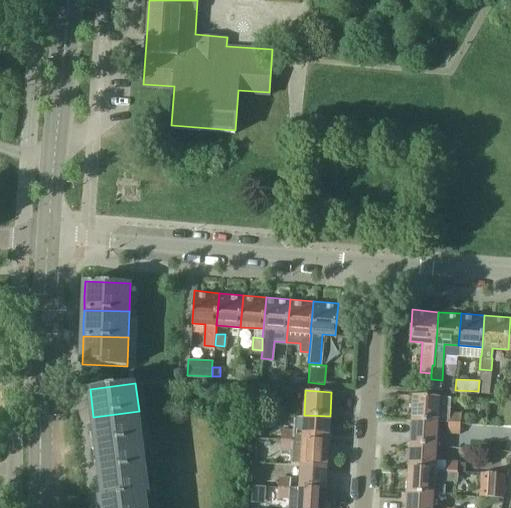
[(413,394),(412,419),(438,420),(448,421),(448,411),(449,396),(413,394)]
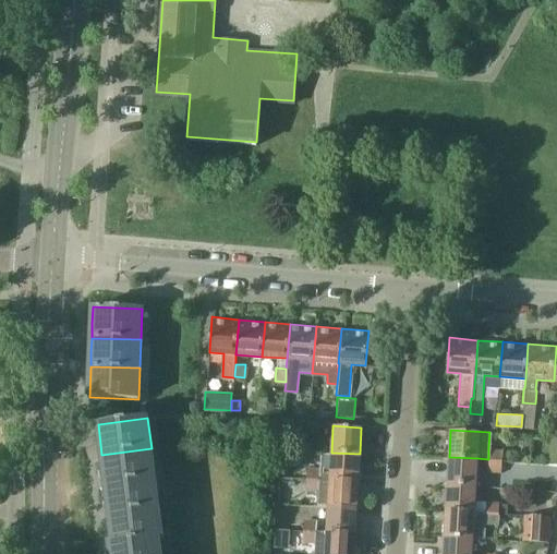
[(556,436),(549,436),(546,464),(556,464),(556,436)]
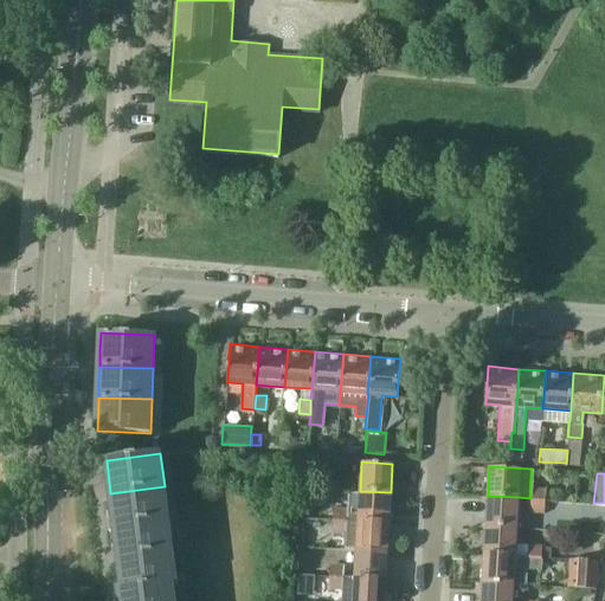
[(334,489),(347,490),(348,479),(348,477),(334,476),(334,489)]
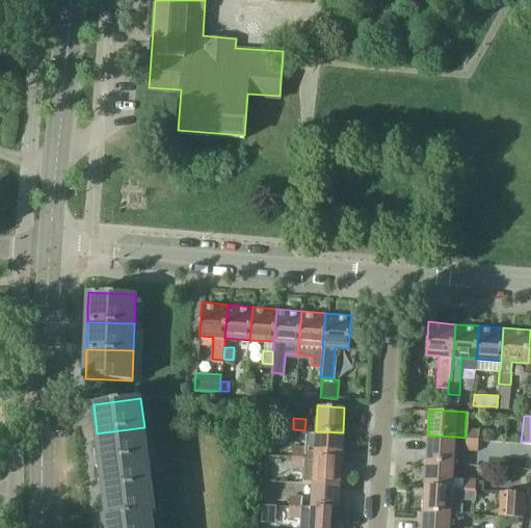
[(148,455),(144,427),(97,433),(99,448),(101,462),(148,455)]
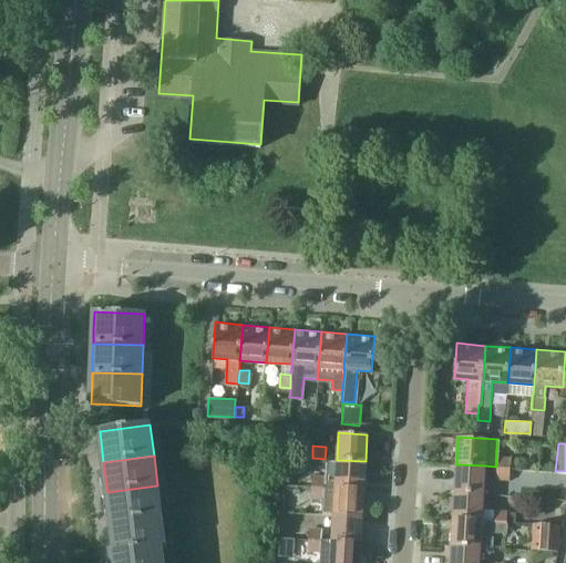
[(496,456),(496,467),(508,468),(510,456),(496,456)]
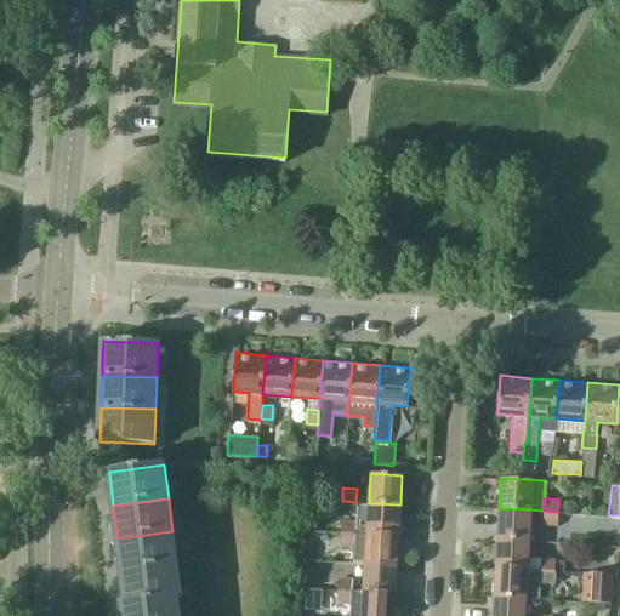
[(354,519),(354,531),(398,534),(400,505),(369,503),(356,502),(354,519)]
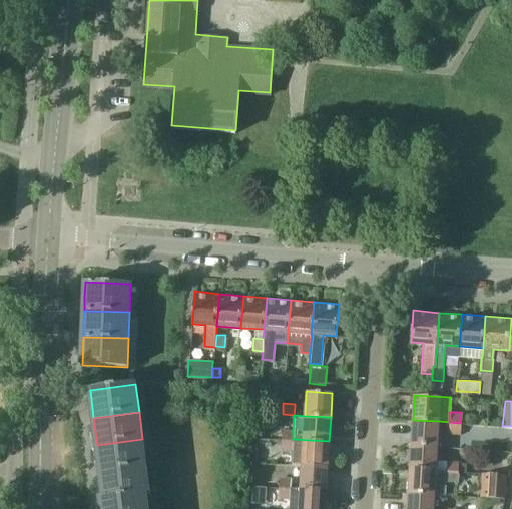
[(413,420),(411,444),(437,445),(439,421),(413,420)]
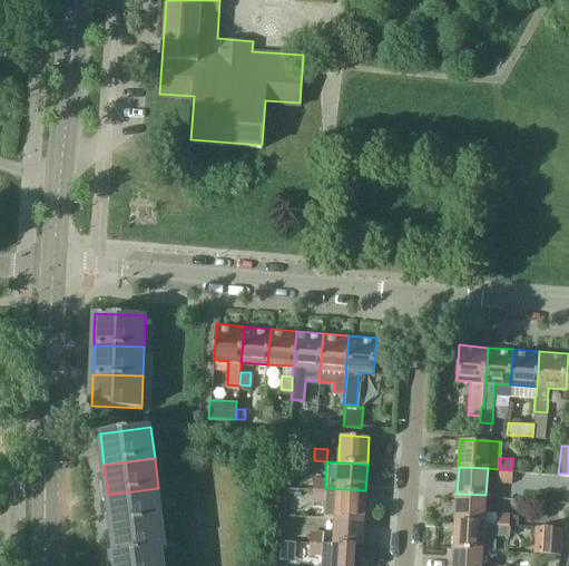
[(499,469),(498,480),(511,481),(511,470),(499,469)]
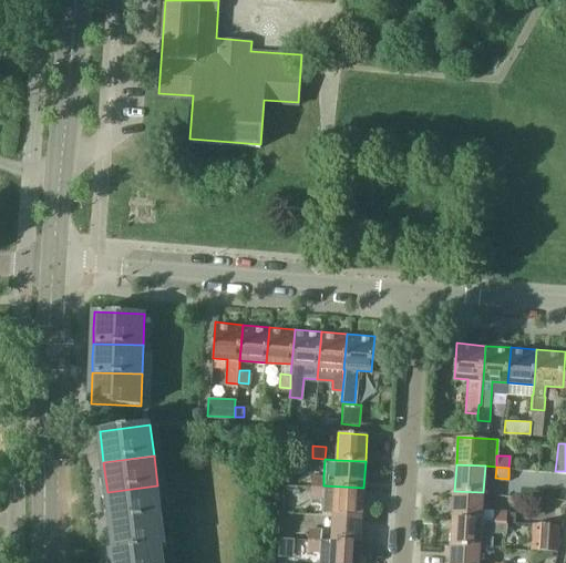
[(311,473),(310,484),(323,485),(323,474),(311,473)]
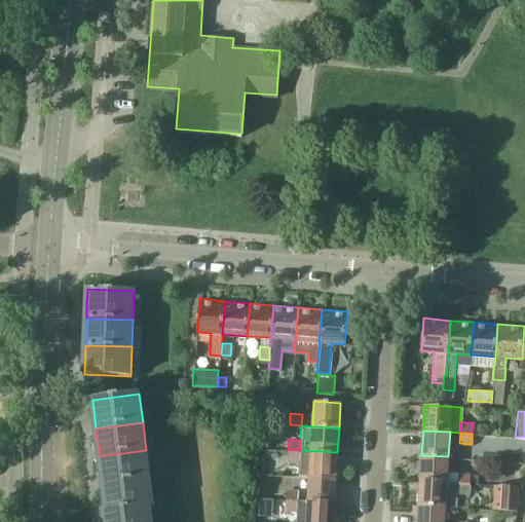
[(288,449),(287,459),(299,460),(300,450),(288,449)]
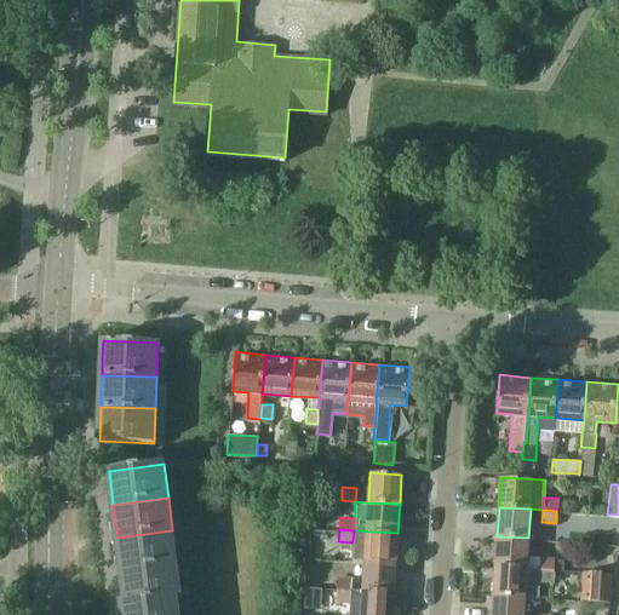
[(172,530),(118,538),(121,570),(177,563),(172,530)]
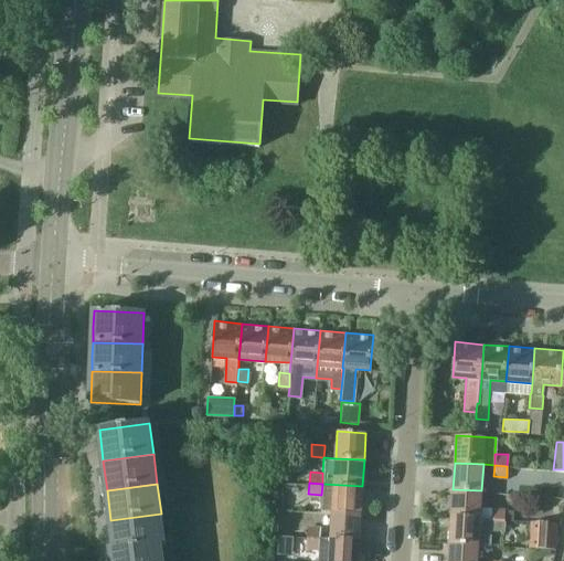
[(321,495),(320,511),(332,511),(361,512),(362,486),(322,484),(321,495)]
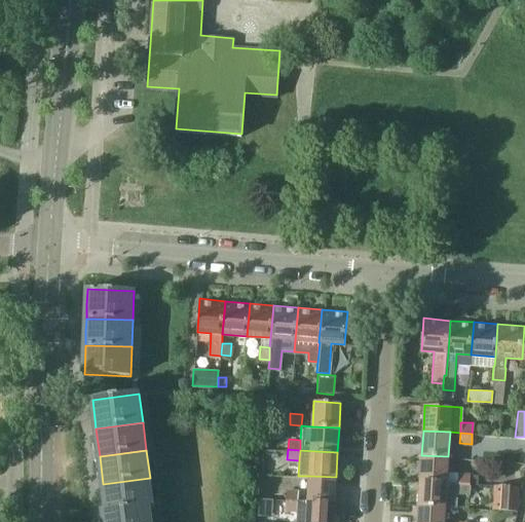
[(421,455),(420,480),(457,482),(457,472),(448,471),(448,456),(421,455)]
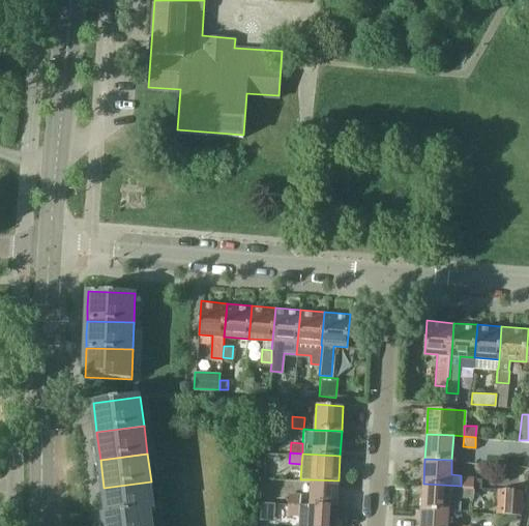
[(461,475),(461,486),(472,487),(473,475),(461,475)]
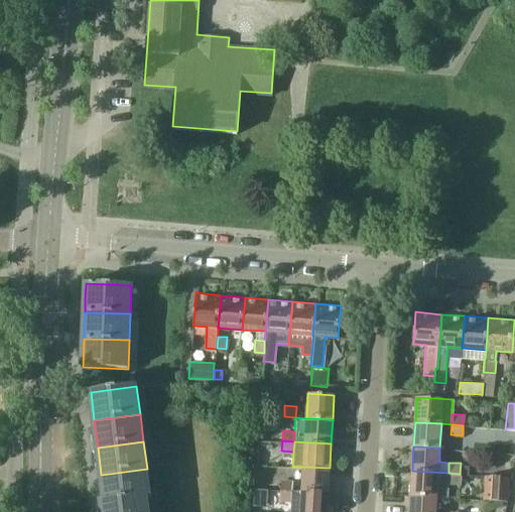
[(303,467),(301,490),(328,492),(330,468),(303,467)]
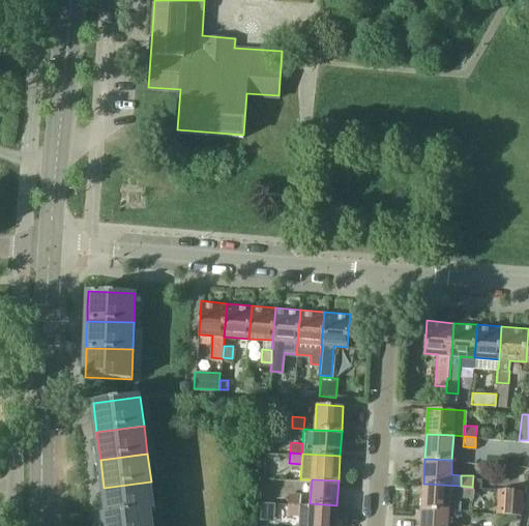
[(151,481),(104,488),(108,515),(108,516),(151,509),(151,510),(154,509),(151,481)]
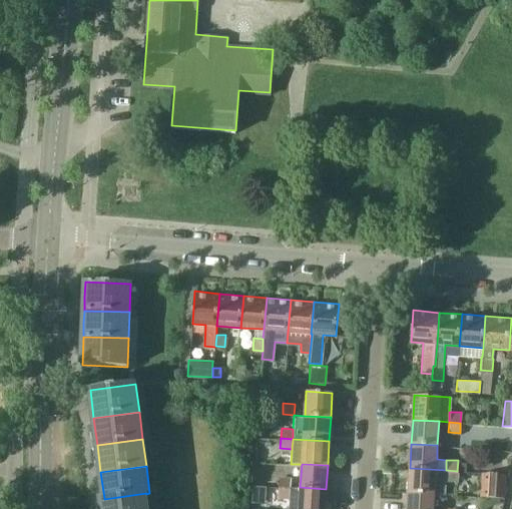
[(410,468),(408,492),(434,493),(444,494),(445,480),(458,481),(458,471),(457,471),(446,470),(410,468)]
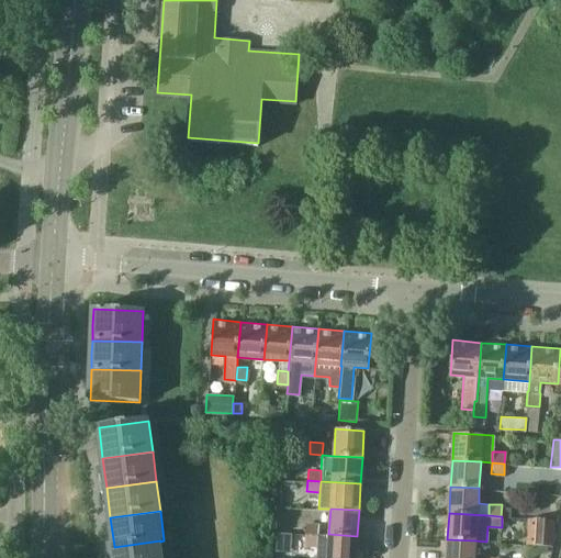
[(541,519),(540,545),(552,546),(553,520),(541,519)]
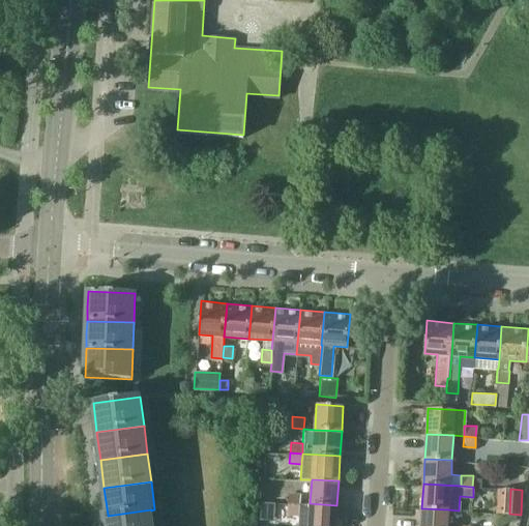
[(288,492),(287,502),(300,503),(300,493),(288,492)]
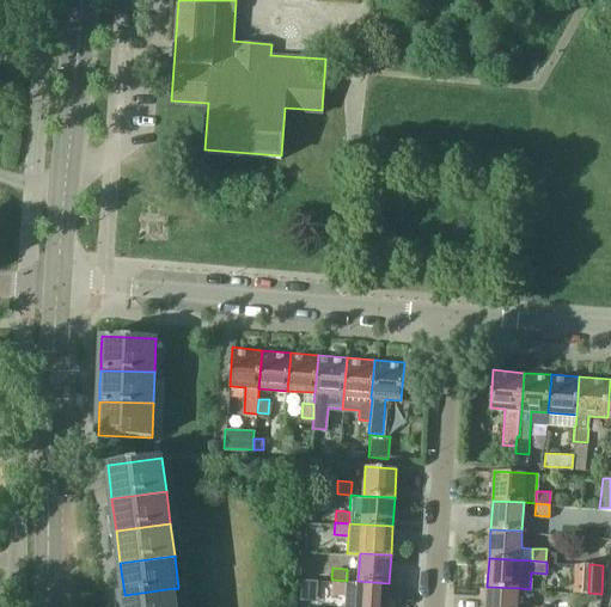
[(331,580),(330,592),(344,593),(343,606),(388,606),(389,583),(358,581),(347,581),(331,580)]
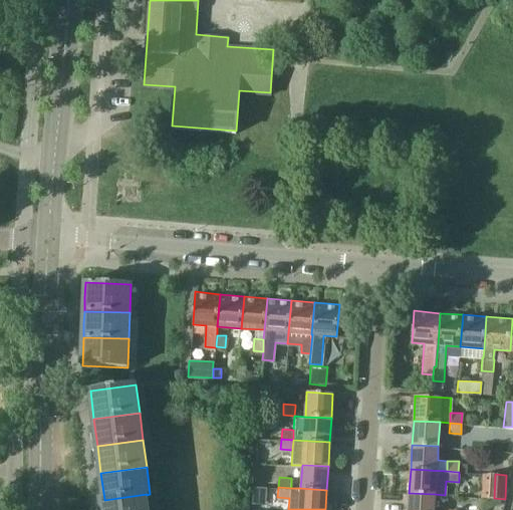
[(409,493),(408,509),(434,509),(435,494),(409,493)]
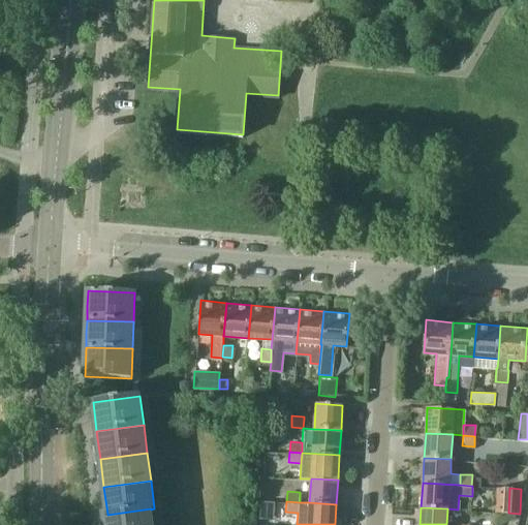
[(152,524),(151,510),(151,508),(107,515),(107,514),(104,515),(104,524),(152,524)]
